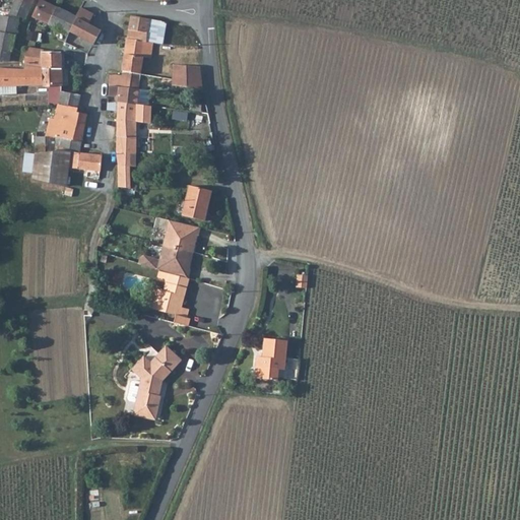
[(27,17),(35,3),(22,0),(15,0),(10,13),(27,17)]
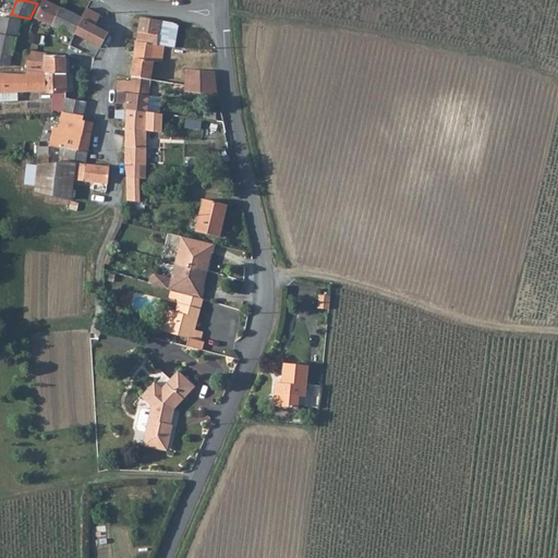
[(56,25),(64,8),(48,0),(45,0),(37,16),(56,25)]
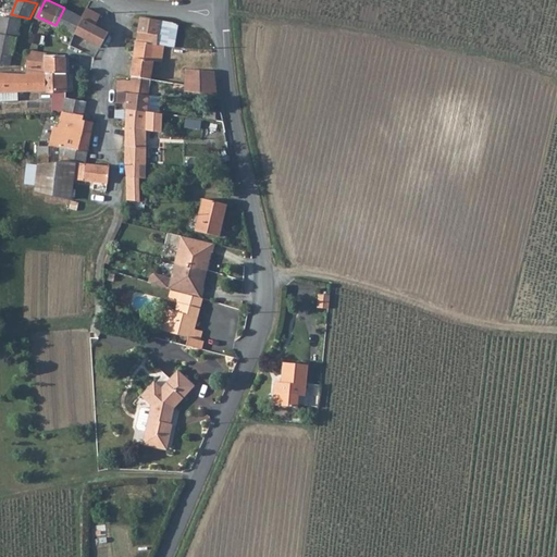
[(85,50),(89,41),(98,24),(104,11),(90,4),(84,16),(75,35),(71,44),(85,50)]
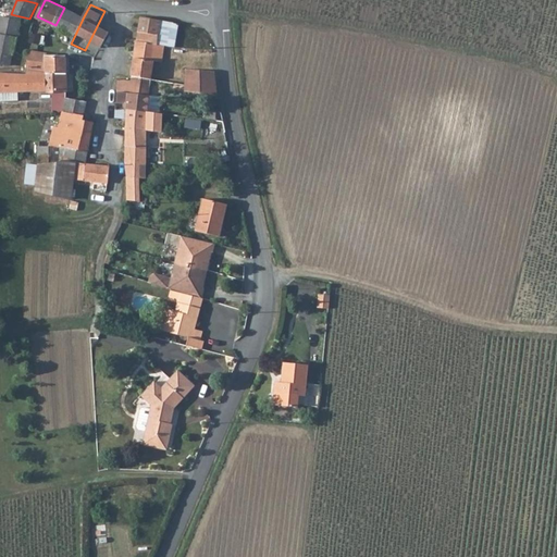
[(75,35),(84,16),(64,8),(56,25),(67,31),(75,35)]
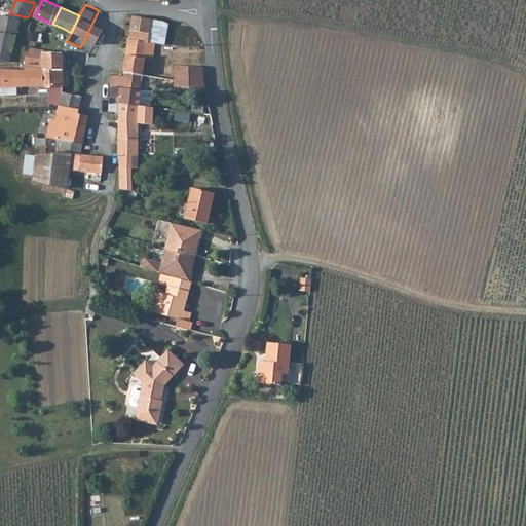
[(0,32),(15,35),(19,17),(9,16),(0,13),(0,32)]
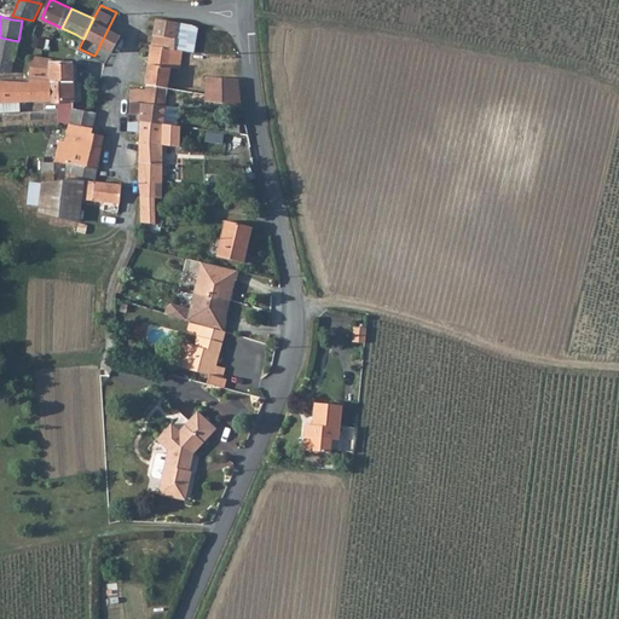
[(158,19),(154,48),(178,51),(181,23),(158,19)]
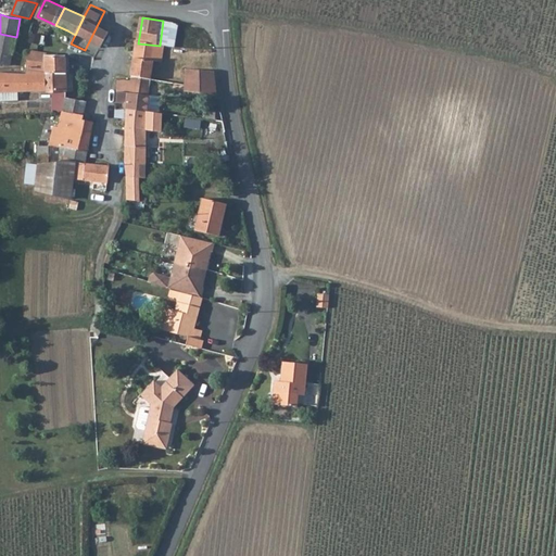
[(160,46),(177,47),(180,23),(163,21),(160,46)]
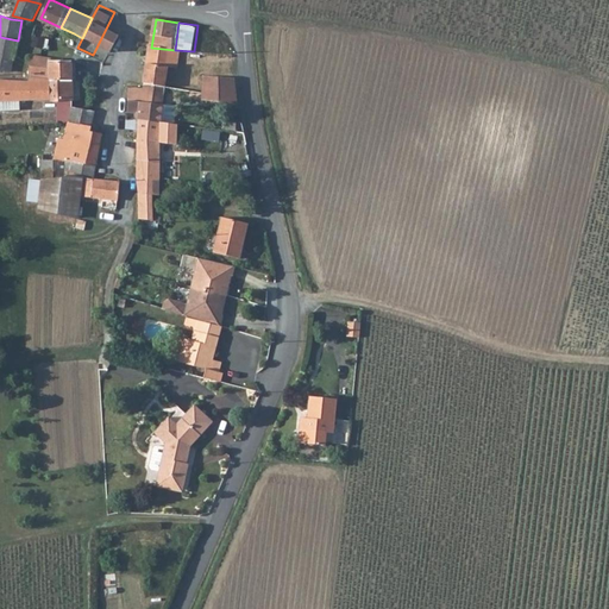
[(121,33),(107,26),(98,45),(111,51),(121,33)]
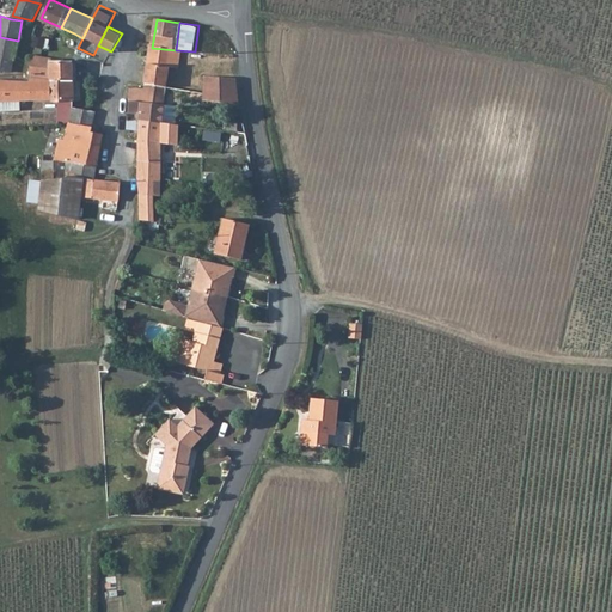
[(0,55),(14,59),(18,41),(0,37),(0,55)]
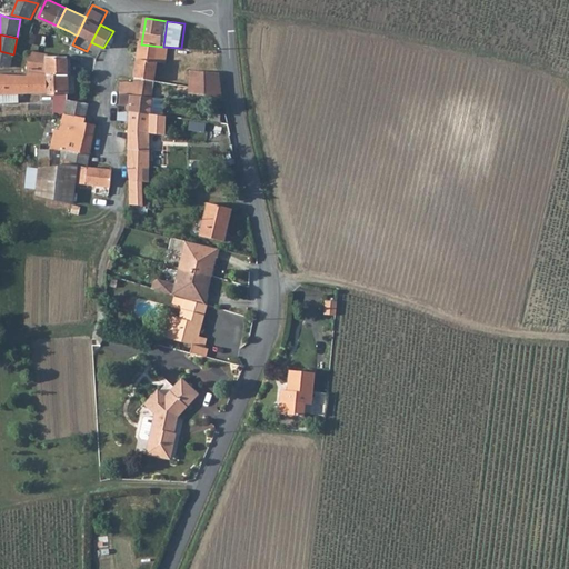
[(98,57),(103,48),(91,42),(87,51),(98,57)]
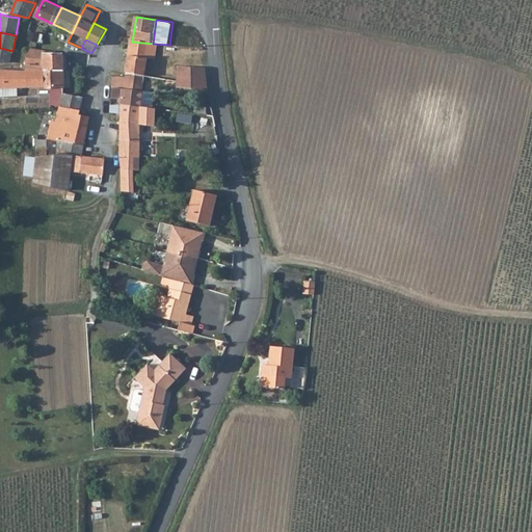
[(132,42),(127,76),(149,78),(153,44),(132,42)]
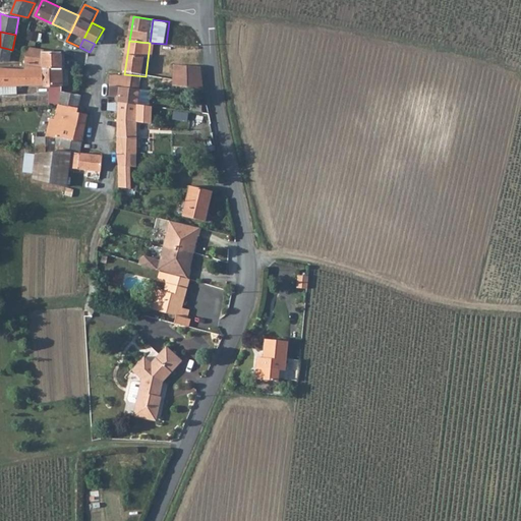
[(27,46),(26,64),(45,65),(63,66),(63,50),(44,48),(27,46)]
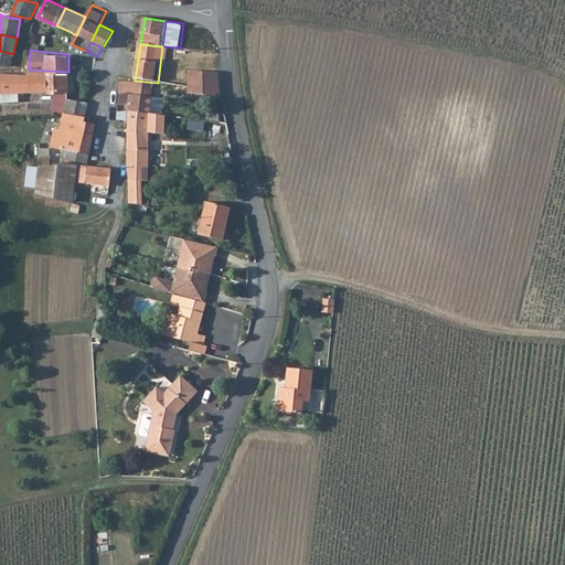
[(0,64),(11,65),(13,54),(0,51),(0,64)]
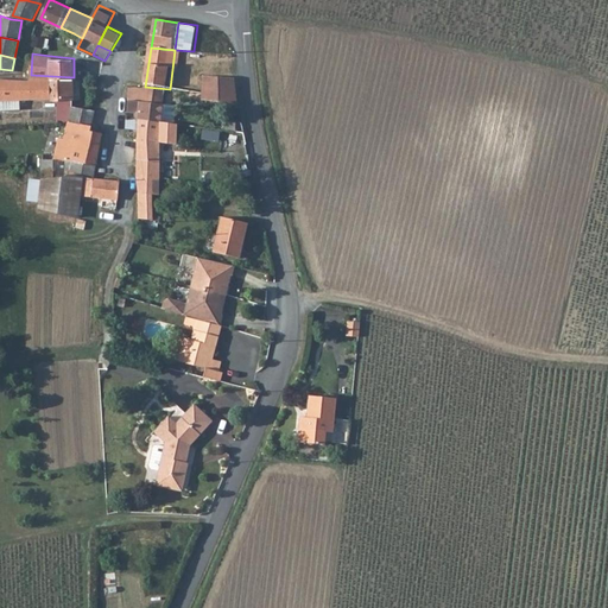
[(175,94),(194,96),(196,75),(177,73),(175,94)]
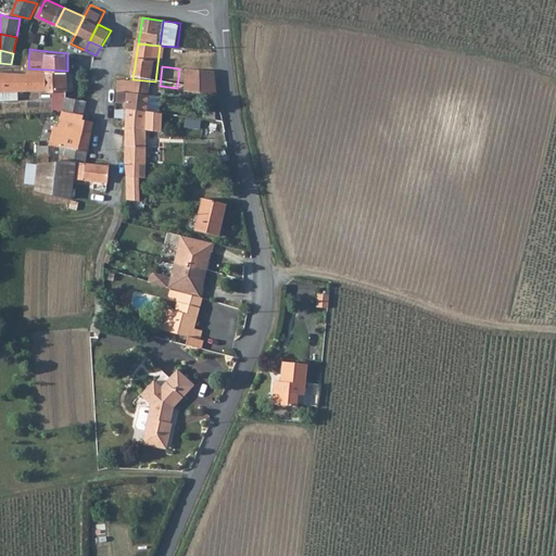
[(188,90),(219,96),(215,71),(188,68),(188,90)]
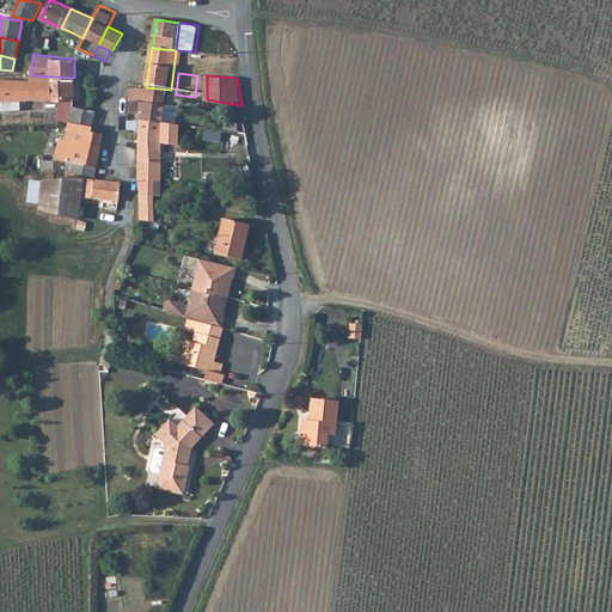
[(0,80),(0,102),(13,102),(13,105),(20,105),(20,102),(53,101),(53,103),(60,103),(56,121),(67,123),(92,128),(96,110),(93,110),(73,106),(73,98),(53,98),(53,78),(31,77),(30,81),(0,80)]
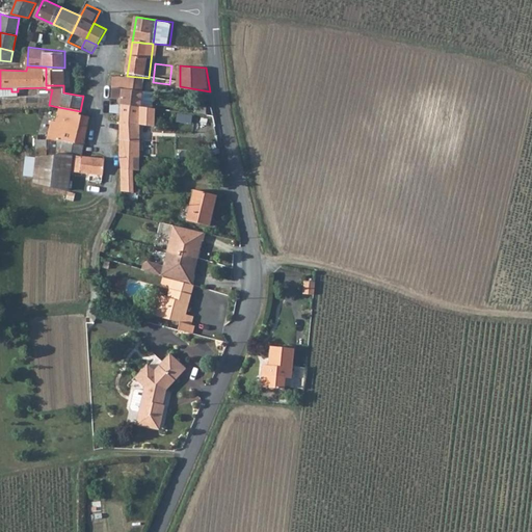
[(46,85),(63,85),(64,75),(64,68),(46,67),(46,68),(46,85)]
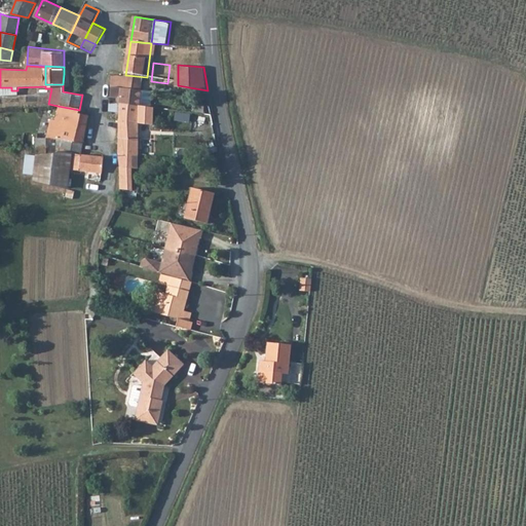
[(123,88),(146,90),(147,80),(147,77),(125,75),(113,74),(112,86),(123,88)]
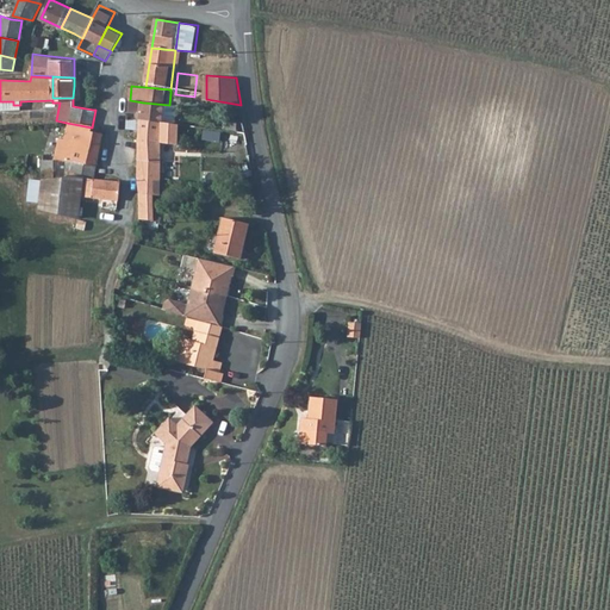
[(129,111),(141,113),(143,103),(130,100),(129,111)]
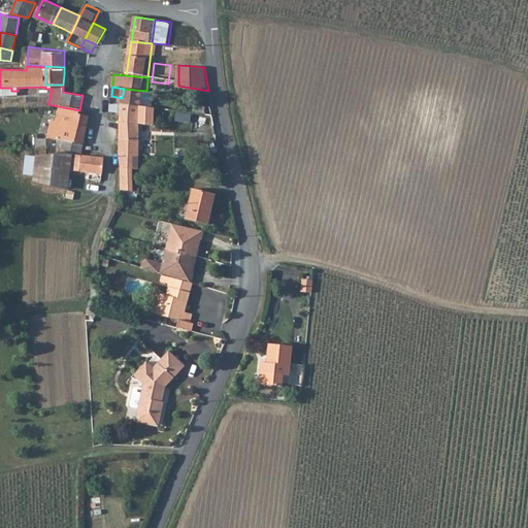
[(146,91),(124,89),(122,98),(121,103),(144,106),(146,91)]
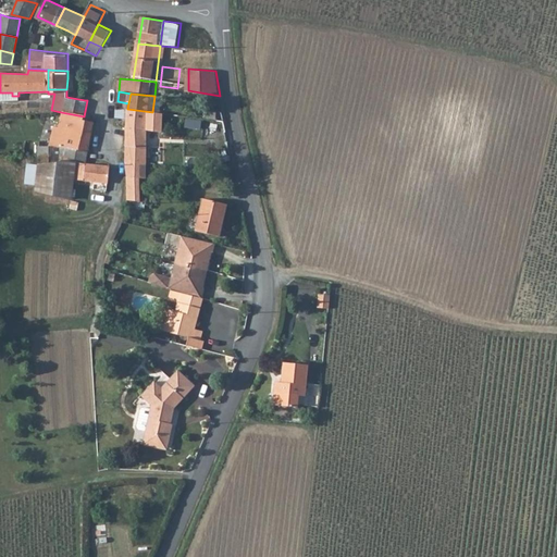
[(144,178),(149,178),(150,130),(165,132),(168,114),(159,113),(152,112),(127,109),(116,108),(115,118),(126,119),(125,161),(130,174),(130,177),(144,178)]
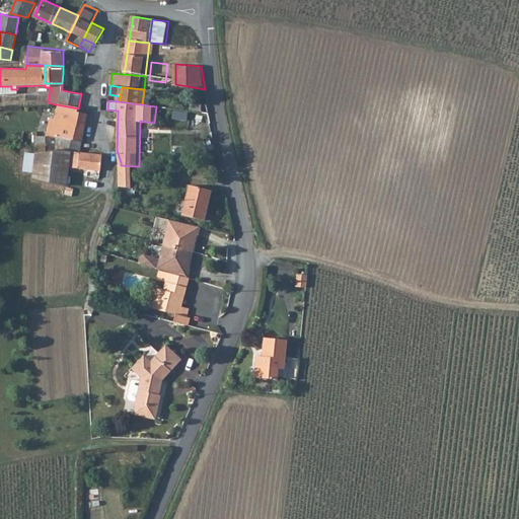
[(78,108),(57,104),(56,119),(51,119),(48,138),(38,137),(36,148),(41,149),(41,151),(58,152),(63,149),(72,150),(72,152),(80,153),(87,113),(77,113),(78,108)]
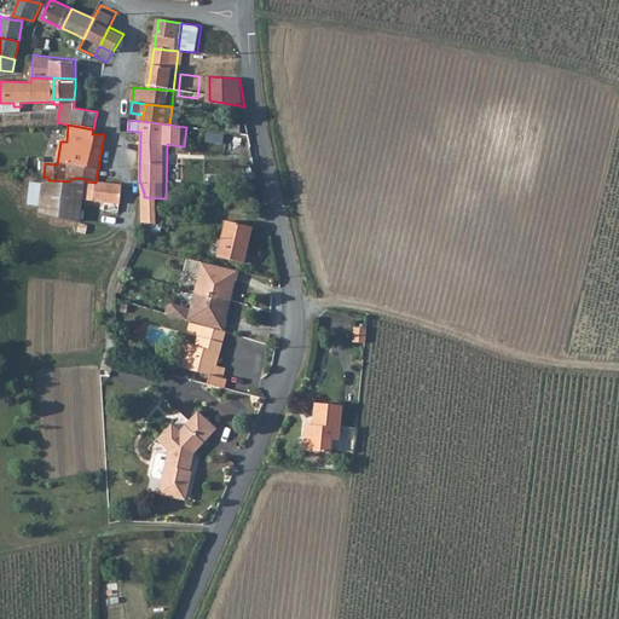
[(44,213),(82,221),(85,200),(86,181),(86,179),(75,178),(69,181),(48,180),(44,213)]
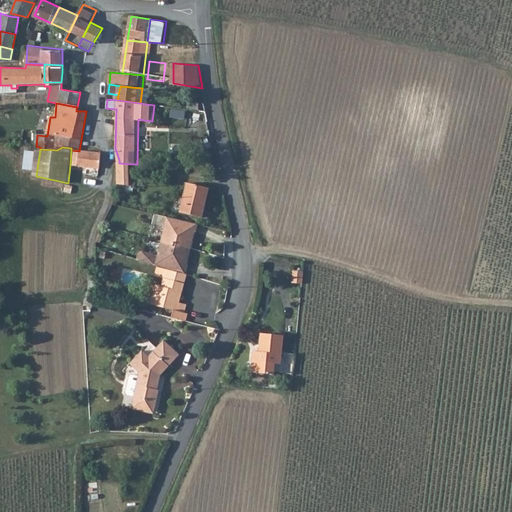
[(102,152),(79,151),(71,150),(70,165),(101,168),(102,152)]
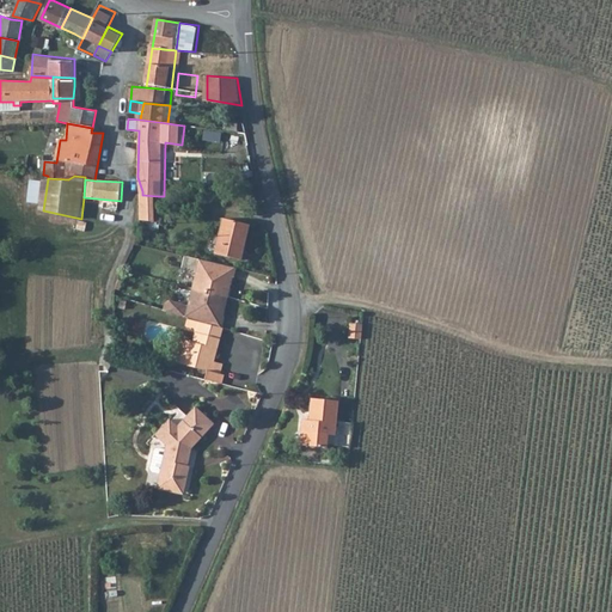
[(41,203),(42,182),(31,181),(30,203),(41,203)]
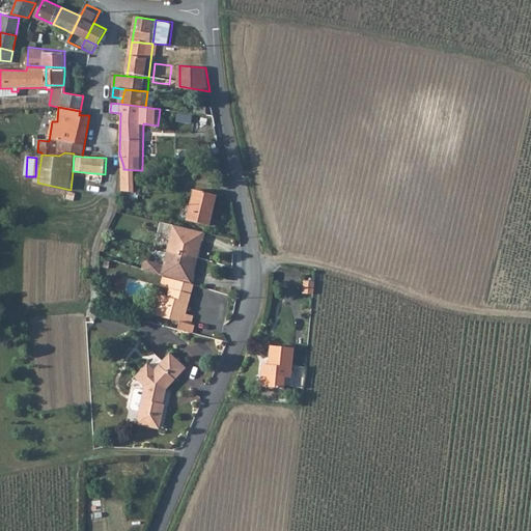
[(123,169),(124,190),(141,192),(142,188),(137,187),(137,170),(123,169)]
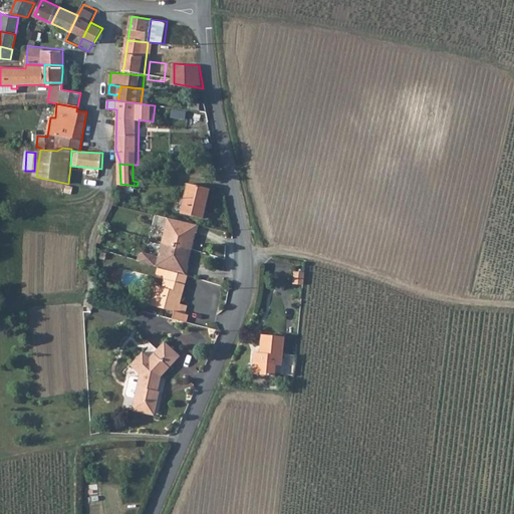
[(186,197),(182,212),(203,217),(210,187),(190,183),(186,197)]
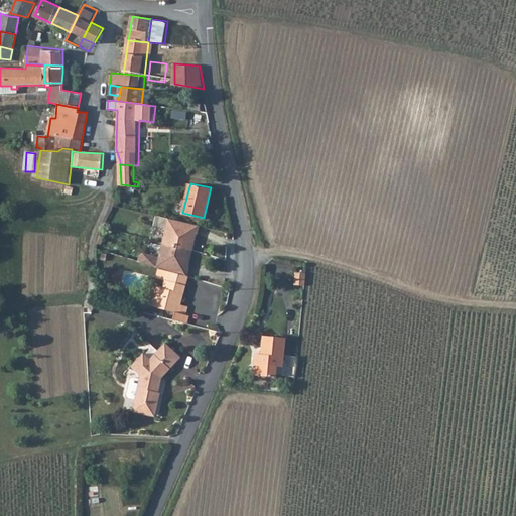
[(165,234),(195,242),(197,233),(199,233),(201,225),(169,217),(165,234)]
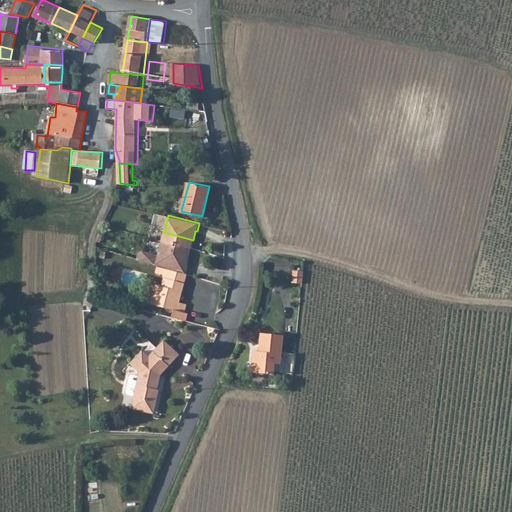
[(193,240),(164,232),(162,239),(192,247),(193,240)]
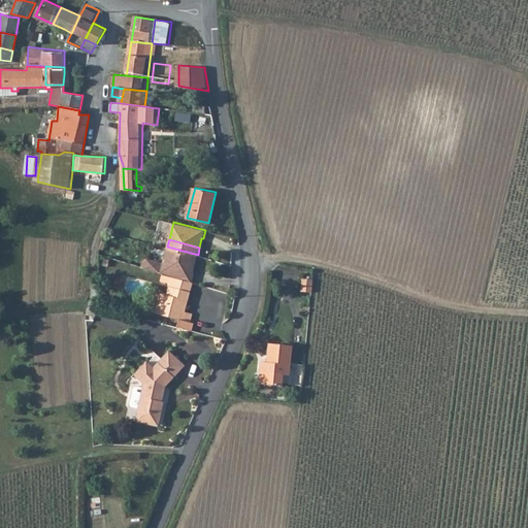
[(143,267),(162,272),(173,275),(193,283),(196,272),(194,271),(198,255),(167,246),(163,264),(149,259),(145,261),(143,267)]
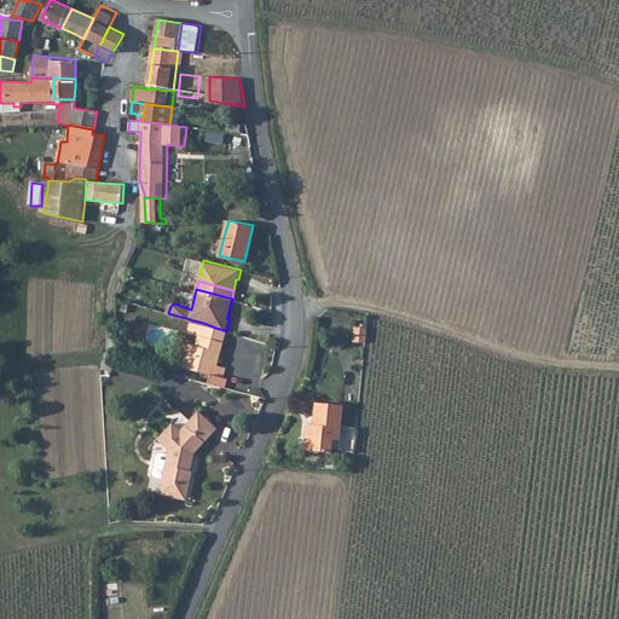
[(203,323),(200,335),(224,342),(227,331),(226,331),(203,323)]
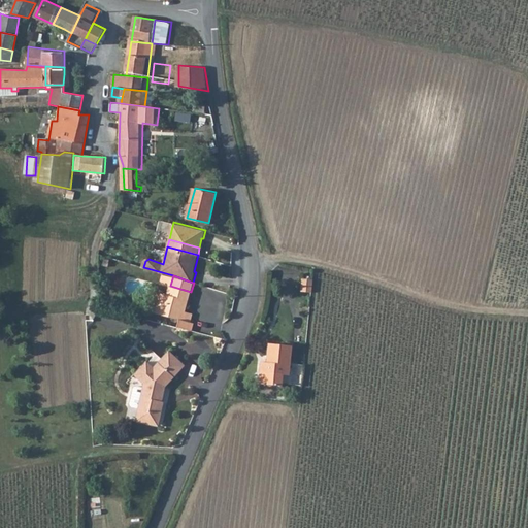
[(303,279),(302,292),(314,293),(315,281),(303,279)]
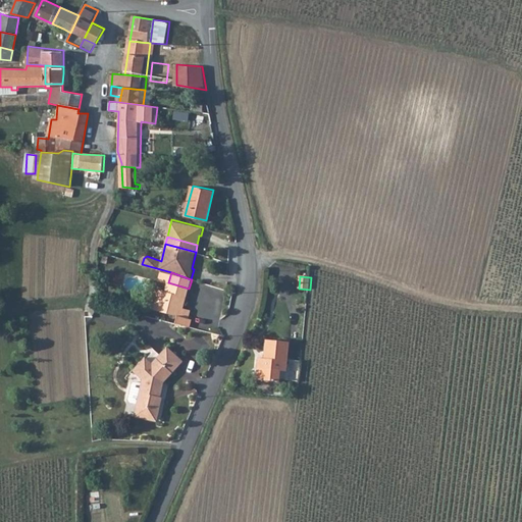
[(154,305),(162,307),(161,311),(177,316),(175,323),(190,326),(192,319),(190,318),(192,310),(183,307),(184,304),(186,305),(190,289),(189,289),(168,282),(165,291),(158,290),(154,305)]
